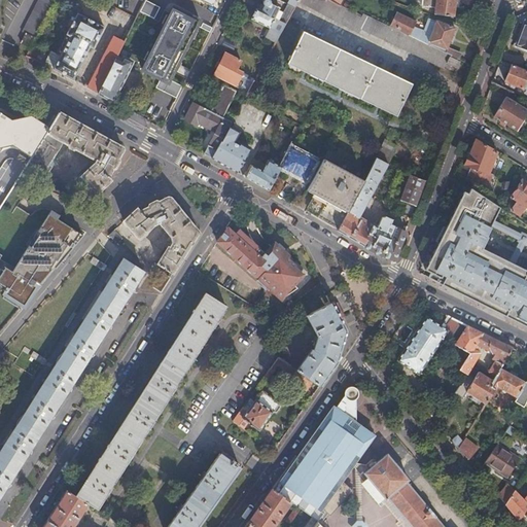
[(20,43),(29,47),(53,0),(36,0),(21,32),(25,34),(20,43)]
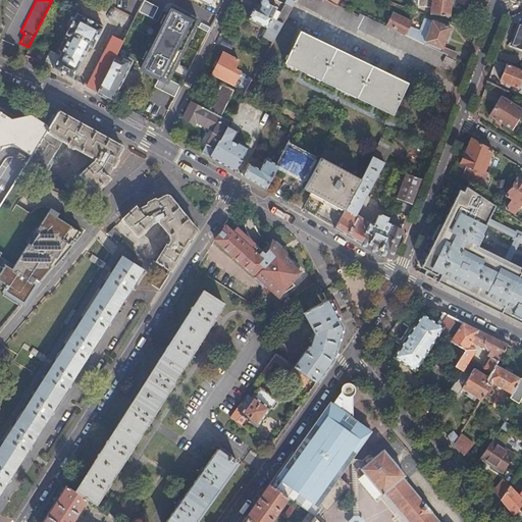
[(260,38),(271,43),(291,7),(283,4),(282,3),(280,8),(278,10),(274,9),(275,7),(265,4),(266,2),(266,1),(266,0),(259,0),(259,1),(259,2),(259,3),(260,4),(261,5),(258,10),(253,8),(248,18),(265,28),(260,38)]
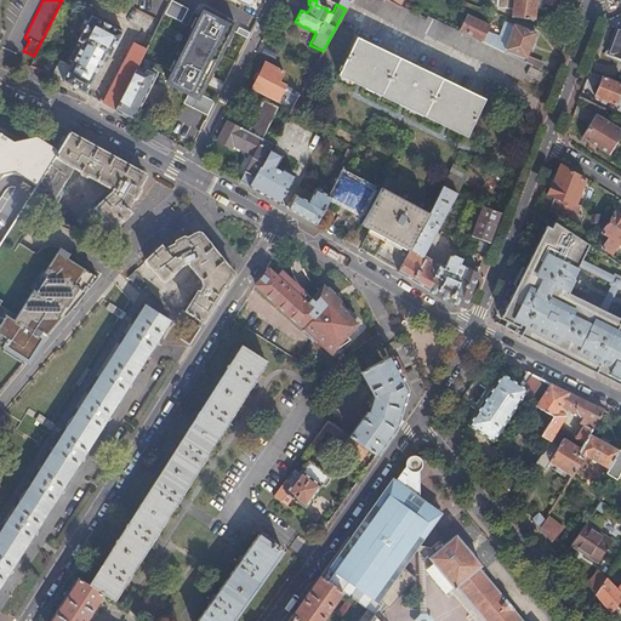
[(528,74),(531,67),(524,63),(525,62),(503,51),(482,41),(460,30),(427,15),(425,18),(402,6),(389,0),(349,0),(349,1),(422,36),(425,32),(524,80),(528,74)]
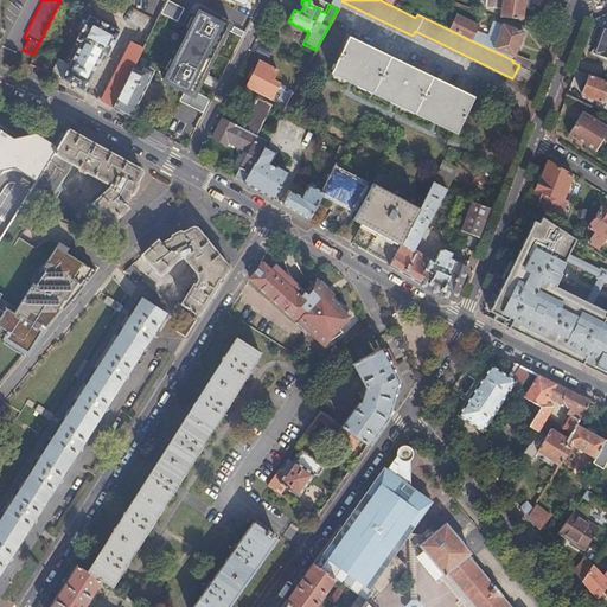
[(502,0),(500,8),(499,16),(522,19),(524,0),(502,0)]
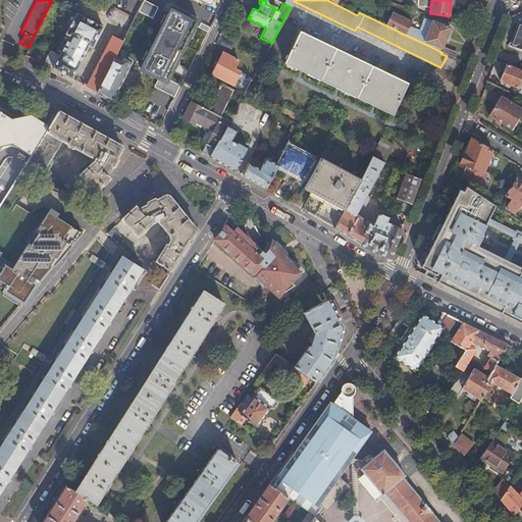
[(143,1),(138,12),(152,18),(157,7),(143,1)]
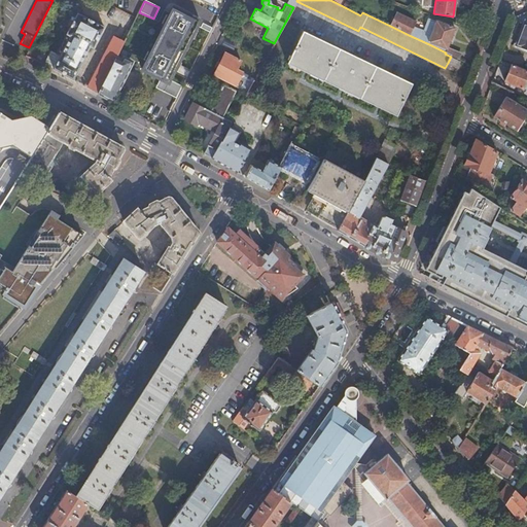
[(141,69),(167,82),(198,21),(172,7),(141,69)]
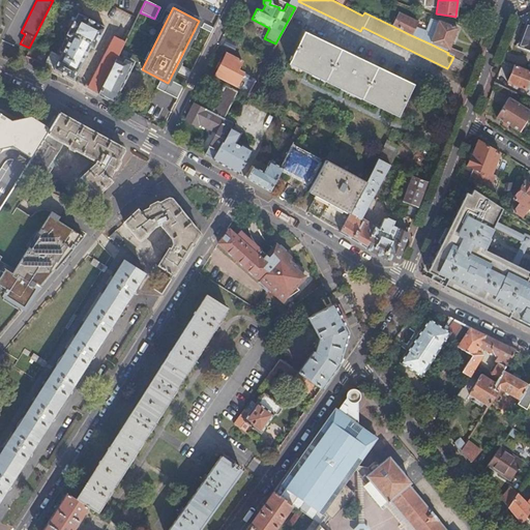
[(72,20),(76,12),(69,8),(65,17),(72,20)]
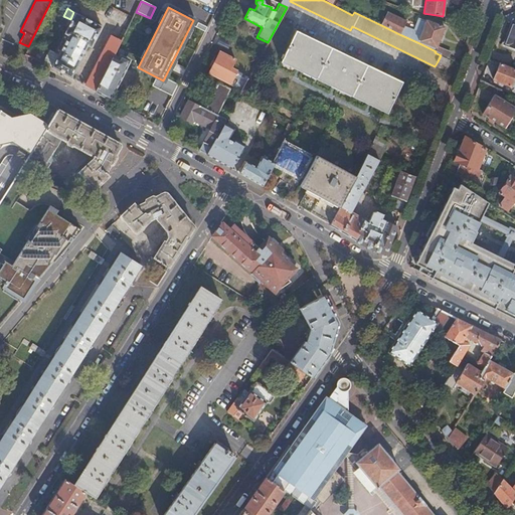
[(50,66),(69,76),(87,44),(90,46),(101,26),(73,12),(70,19),(53,51),(57,53),(50,66)]
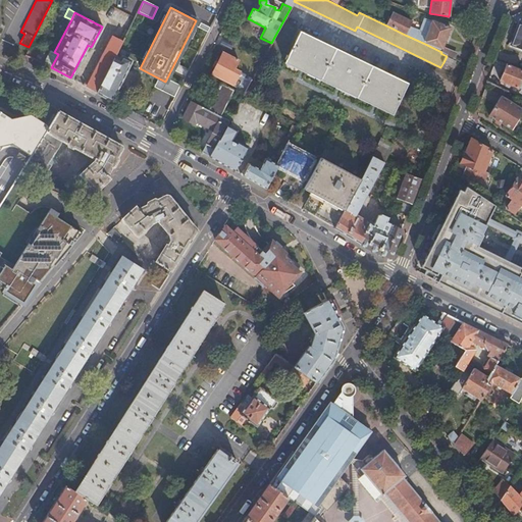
[(386,25),(405,35),(408,28),(411,22),(393,13),(386,25)]
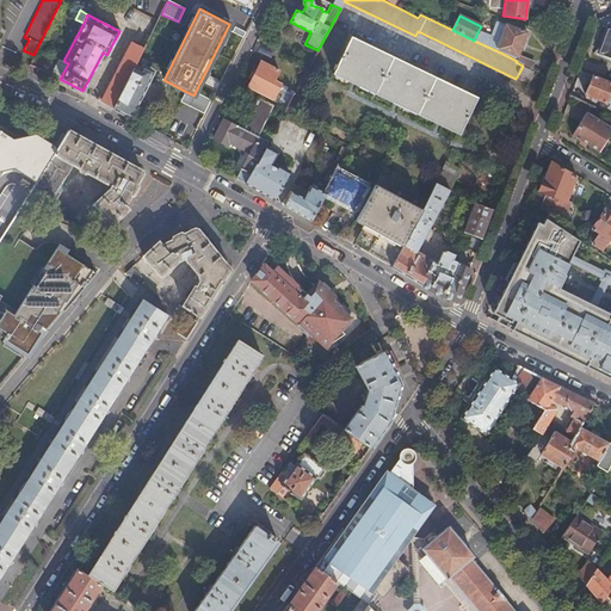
[(528,26),(543,31),(544,18),(528,17),(528,26)]
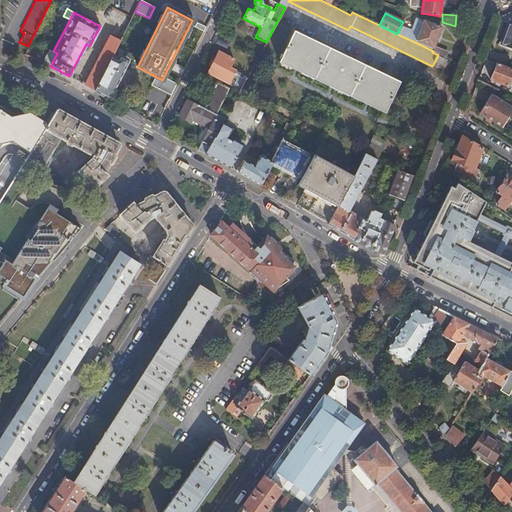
[(397,34),(415,42),(422,20),(415,18),(411,31),(400,27),(397,34)]
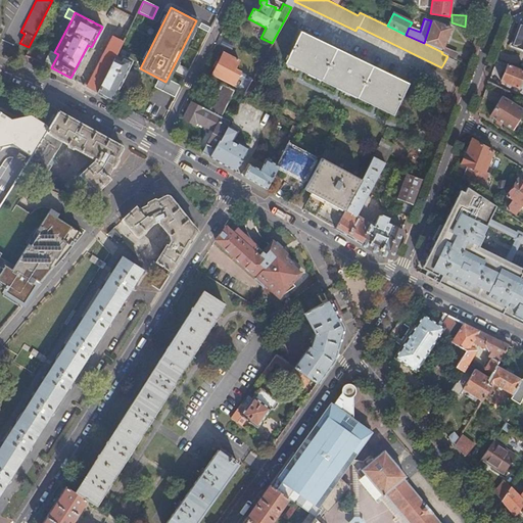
[(431,20),(424,43),(442,52),(452,28),(431,20)]
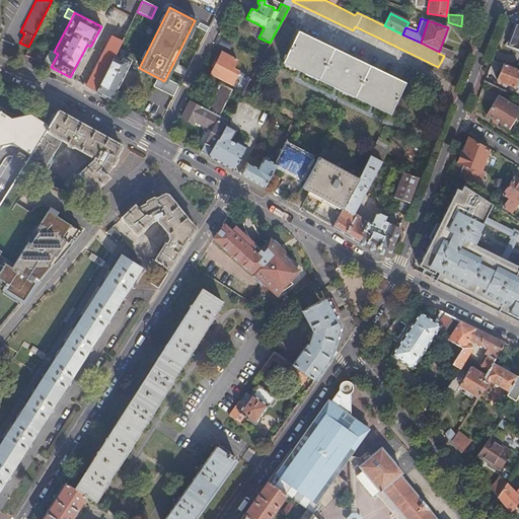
[(518,21),(509,44),(508,43),(508,45),(509,46),(510,45),(517,48),(516,50),(518,51),(518,21)]
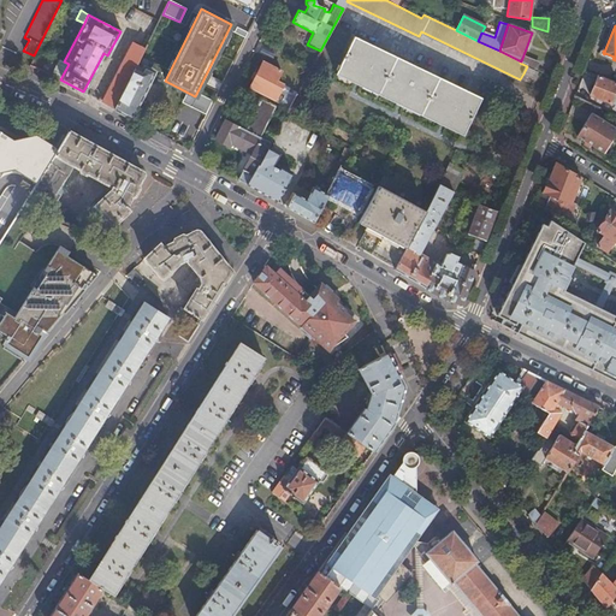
[(53,41),(58,31),(51,28),(46,37),(53,41)]
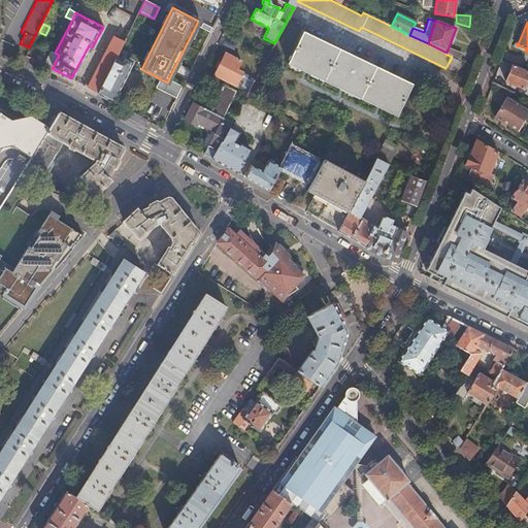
[(287,61),(399,113),(414,84),(301,30),(290,56),(289,55),(287,59),(288,60),(287,61)]
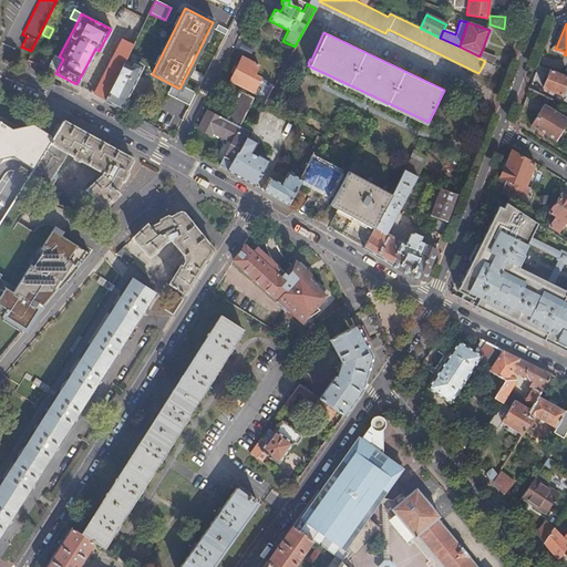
[(93,93),(104,100),(127,53),(132,45),(132,44),(122,39),(93,93)]
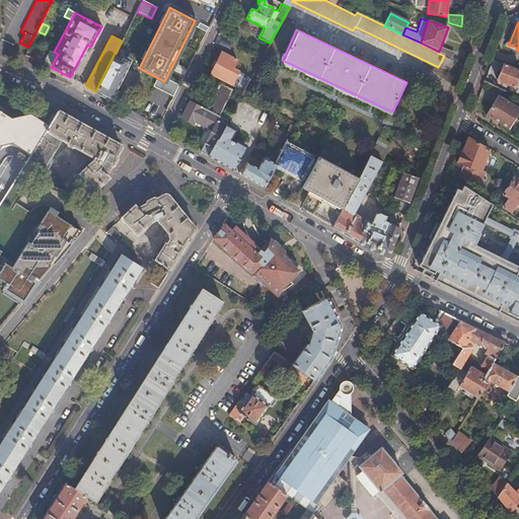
[(27,48),(23,56),(33,60),(38,52),(27,48)]
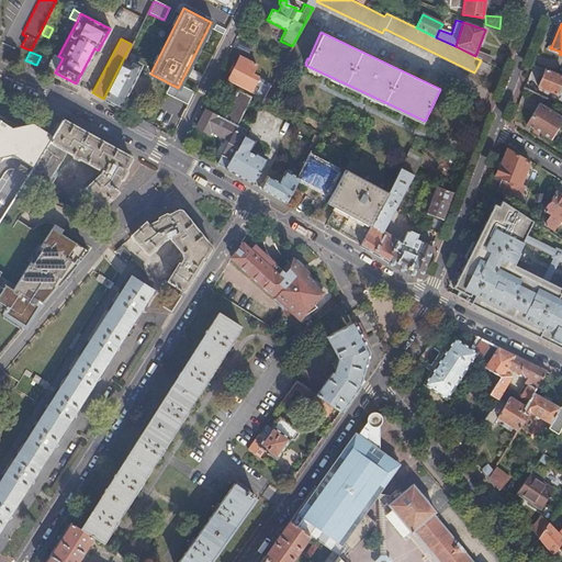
[(63,58),(58,56),(53,53),(45,68),(55,72),(63,58)]
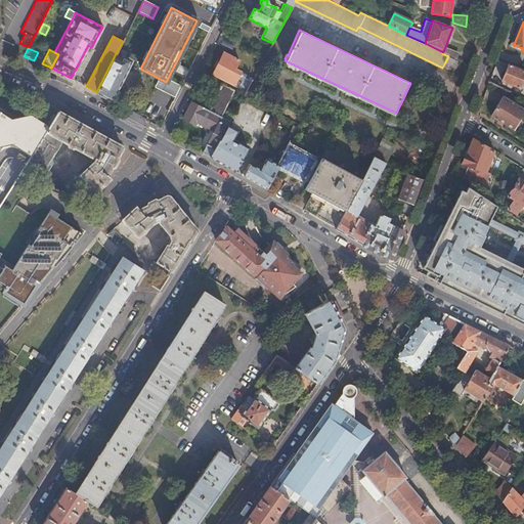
[(96,92),(111,100),(128,67),(130,61),(126,60),(129,54),(118,49),(96,92)]
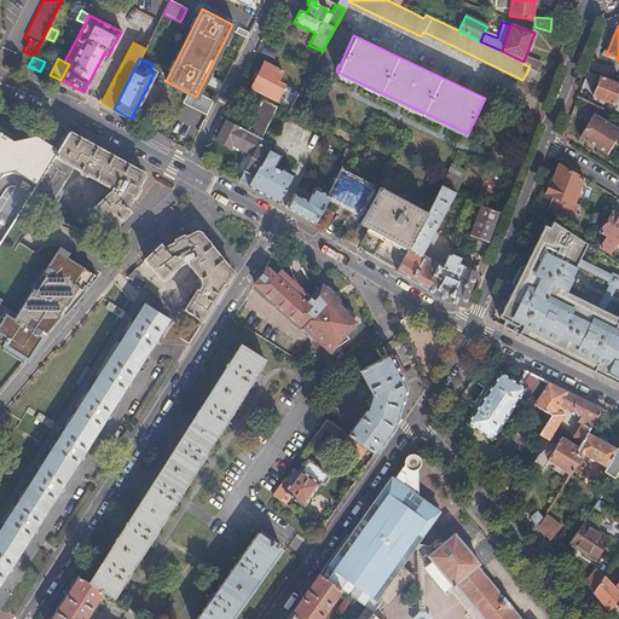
[(249,88),(275,102),(283,85),(276,81),(281,73),(264,63),(259,70),(256,69),(255,73),(254,73),(252,77),(254,80),(249,88)]
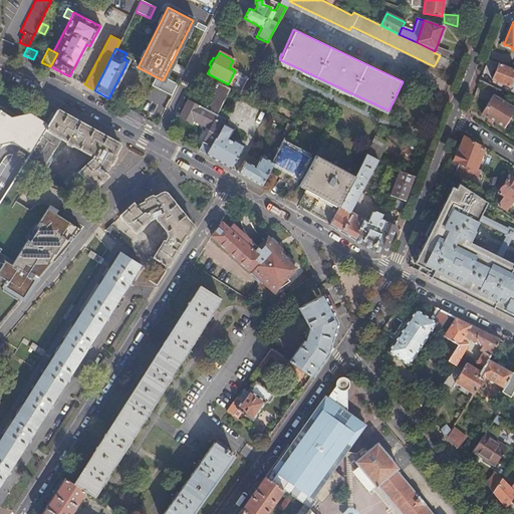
[(440,55),(437,61),(446,65),(449,59),(440,55)]
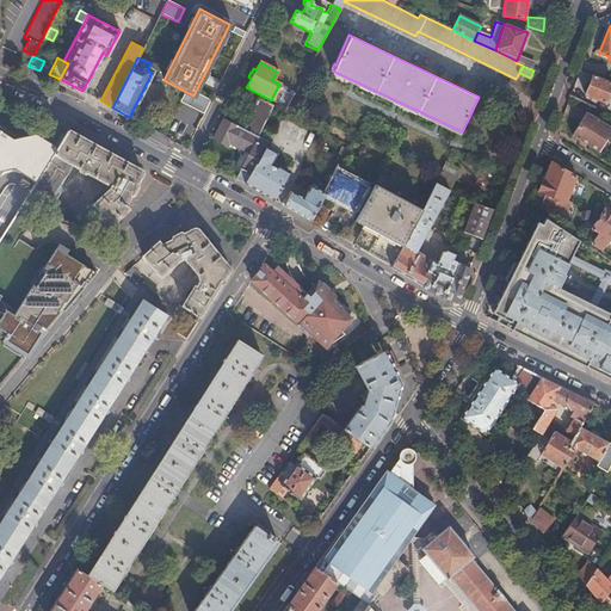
[(585,94),(604,103),(610,84),(610,82),(592,75),(585,94)]
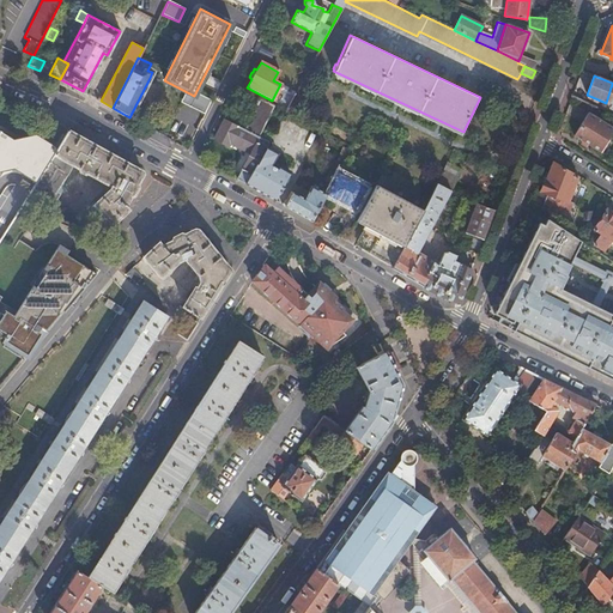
[(283,97),(279,104),(286,109),(295,93),(292,92),(286,92),(284,91),(283,97)]
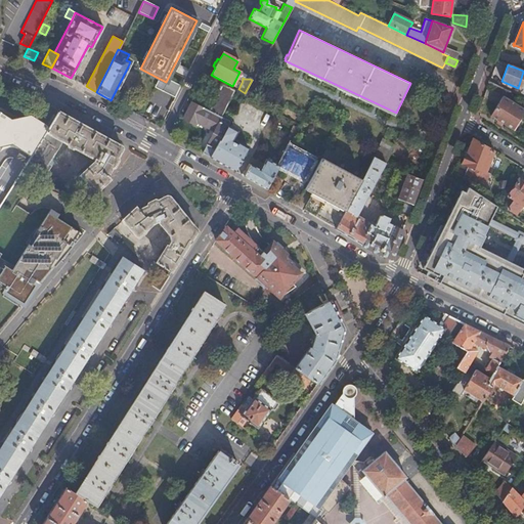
[(208,111),(220,117),(233,90),(221,84),(221,85),(218,86),(216,90),(217,92),(213,100),(210,101),(208,106),(209,108),(208,111)]
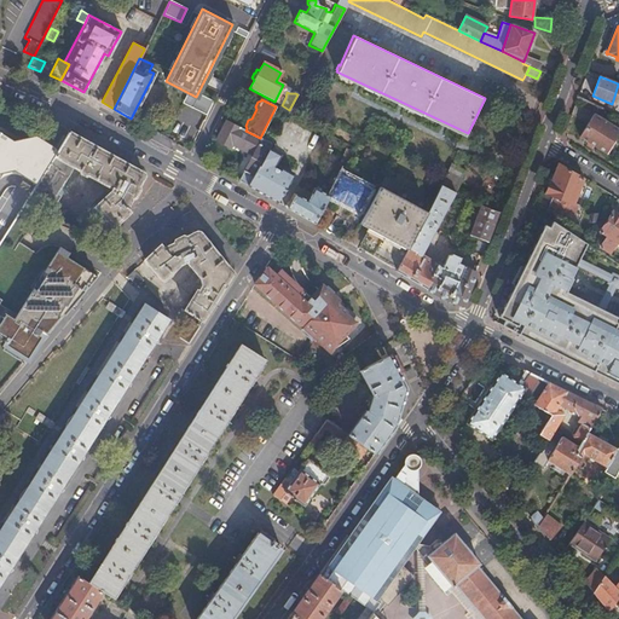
[(579,137),(605,154),(618,131),(618,129),(594,114),(579,137)]
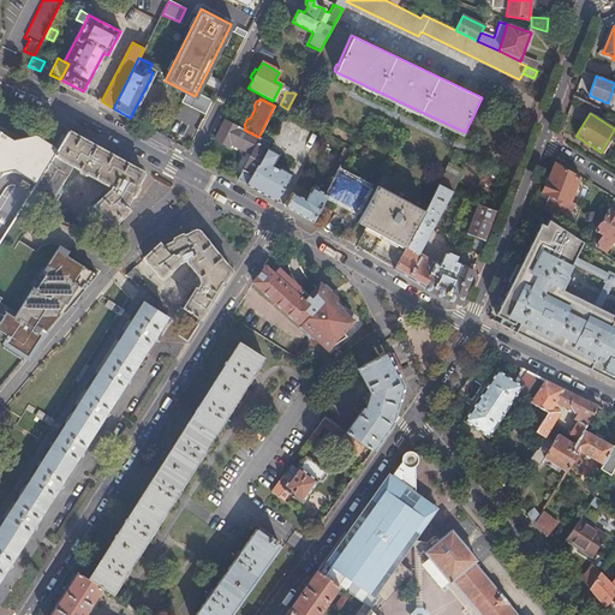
[(244,130),(225,120),(215,139),(232,148),(233,144),(251,154),(238,179),(246,184),(267,148),(269,142),(258,137),(244,130)]
